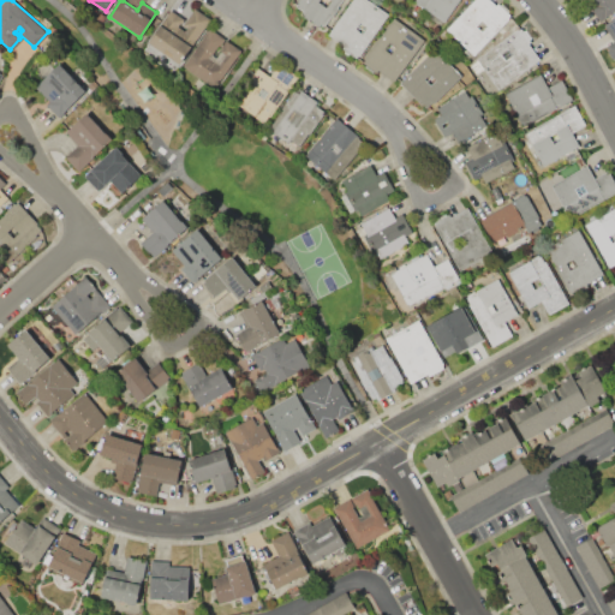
[(341,0),(323,28),(292,7),(297,0),(341,0)]
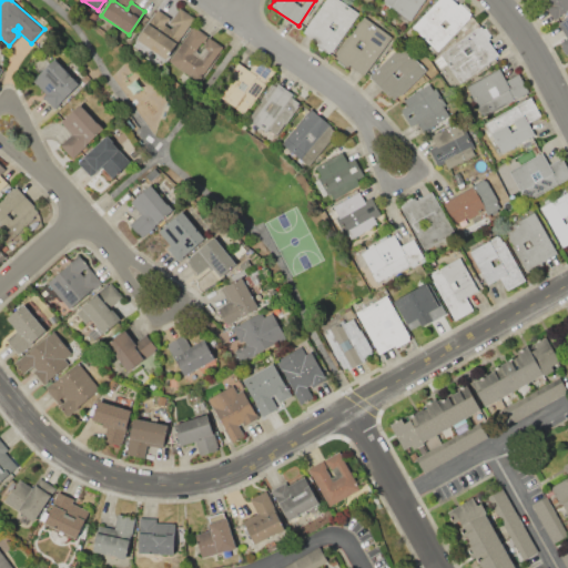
[(324,0),(341,0),(358,12),(331,53),(316,44),(318,41),(304,31),(324,0)]
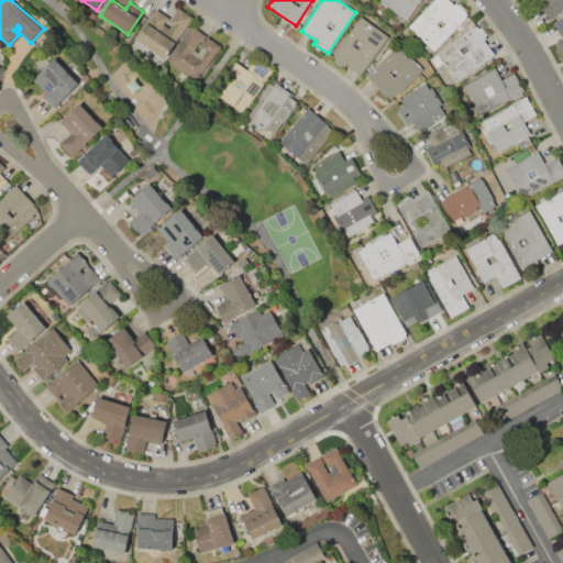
[(379,0),(420,0),(407,21),(378,2),(379,0)]
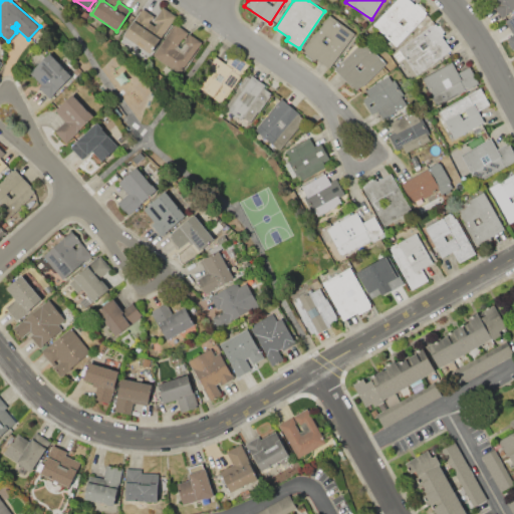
[(396,0),(410,0),(414,3),(416,2),(418,4),(419,2),(426,9),(424,10),(427,13),(396,46),(372,24),(396,0)]
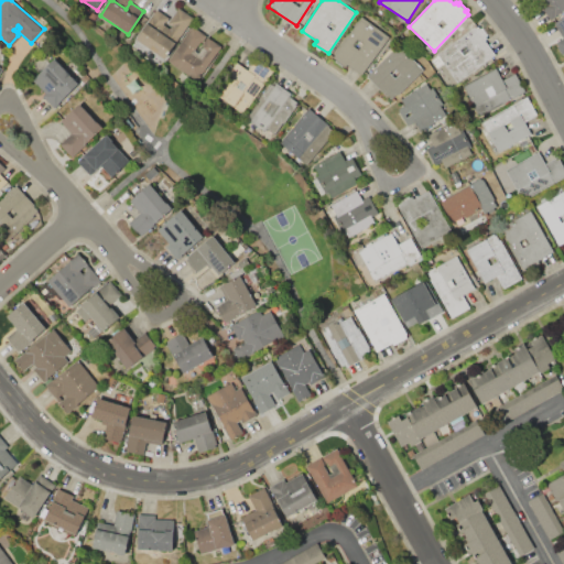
[(563,0),(563,9),(549,19),(541,6),(544,3),(542,0),(563,0)]
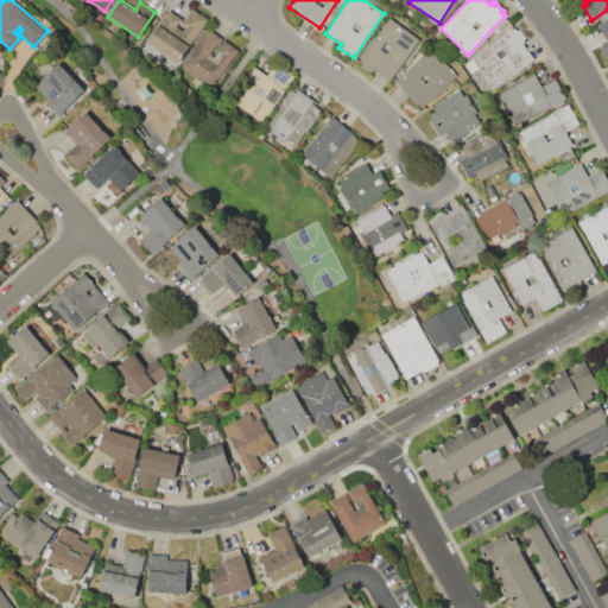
[(146,42),(169,10),(182,18),(176,26),(182,31),(184,27),(181,24),(191,7),(208,19),(194,39),(192,38),(176,62),(146,42)]
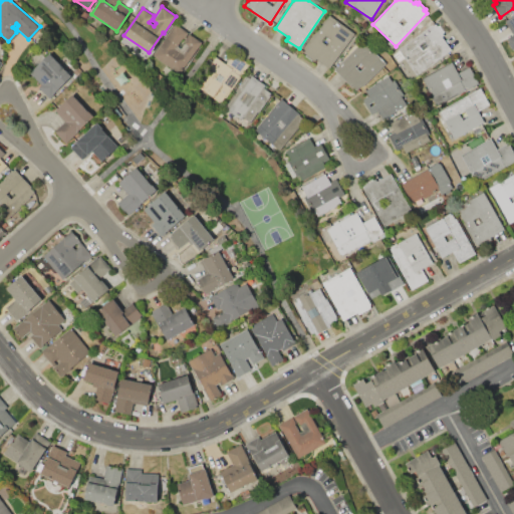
[(354,32),(329,68),(316,58),(314,60),(312,59),(311,61),(304,56),(305,54),(302,52),(304,49),(303,49),(329,14),(354,32)]
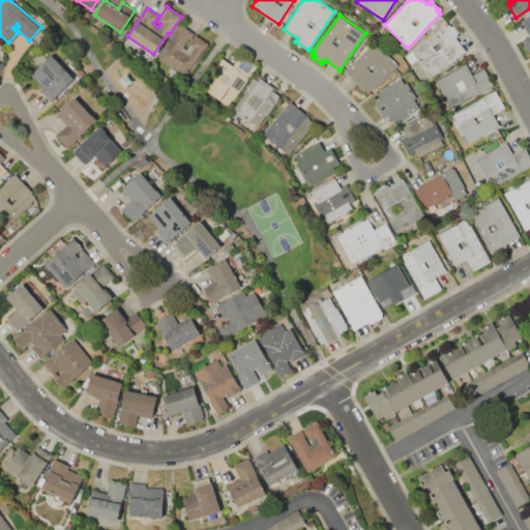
[(529,35),(521,21),(529,15),(529,53),(528,52),(526,50),(525,49),(524,46),(523,42),(523,40),(529,35)]
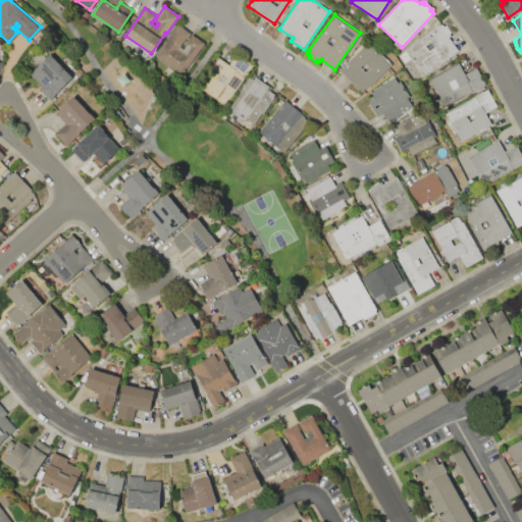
[(459,50),(423,76),(411,59),(405,63),(399,54),(404,50),(439,23),(440,24),(441,23),(444,27),(446,24),(451,32),(449,34),(451,36),(449,37),(459,50)]
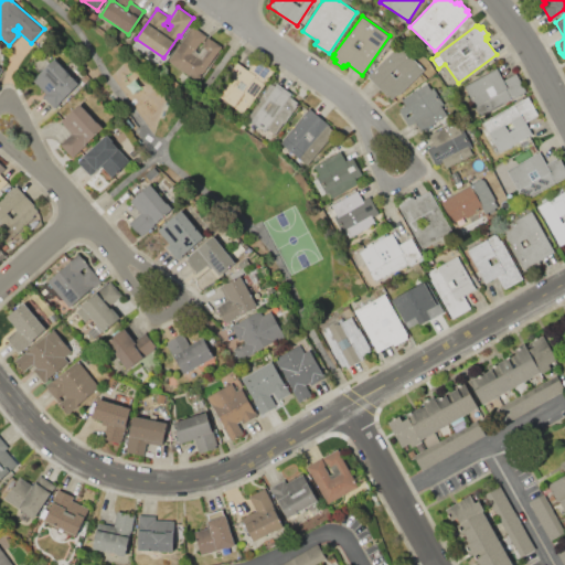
[(168,61),(192,27),(205,35),(201,42),(200,41),(194,50),(199,52),(204,44),(203,43),(208,36),(221,46),(196,82),(168,61)]
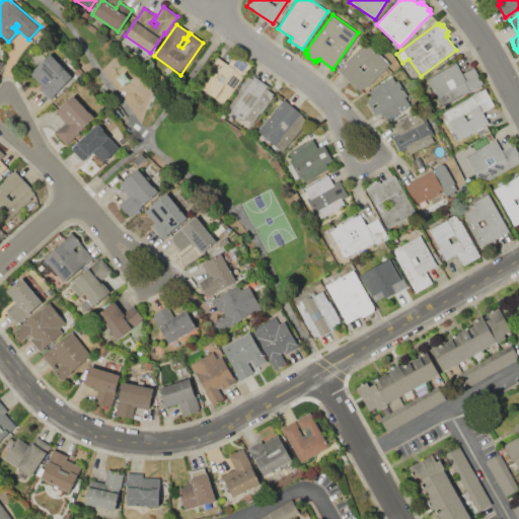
[(367,41),(389,64),(359,93),(337,70),(367,41)]
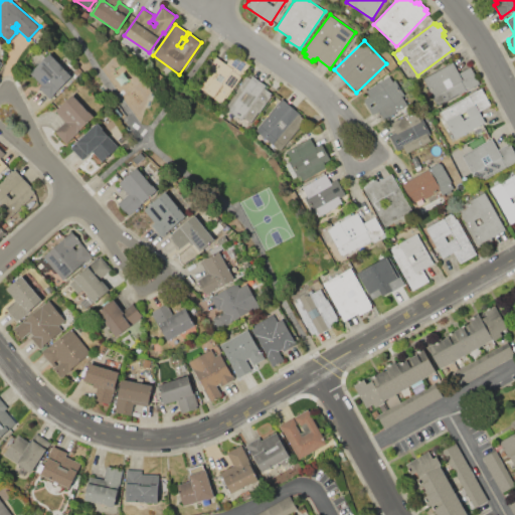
[(49,52),(71,74),(47,98),(38,88),(41,84),(29,72),(49,52)]
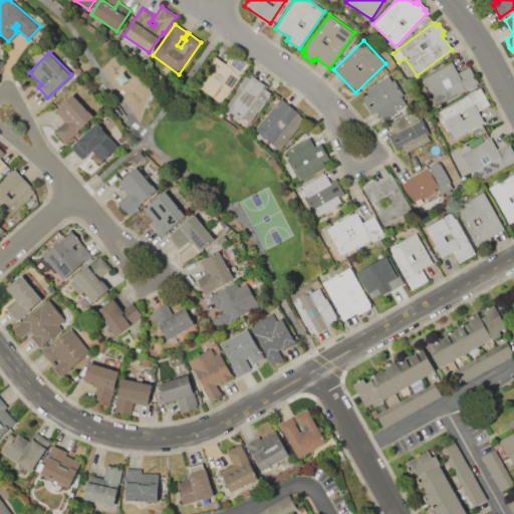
[(249,64),(222,103),(198,87),(211,68),(208,66),(215,56),(225,62),(232,52),(249,64)]
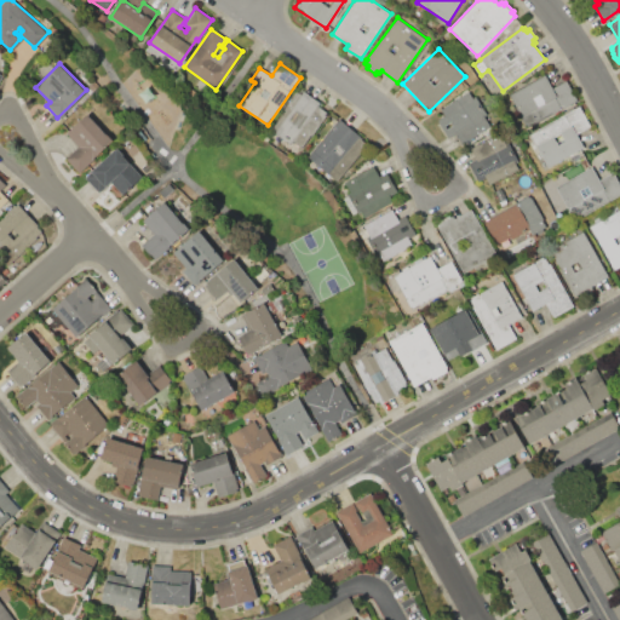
[(545,74),(552,87),(566,80),(577,99),(527,127),(509,93),(545,74)]
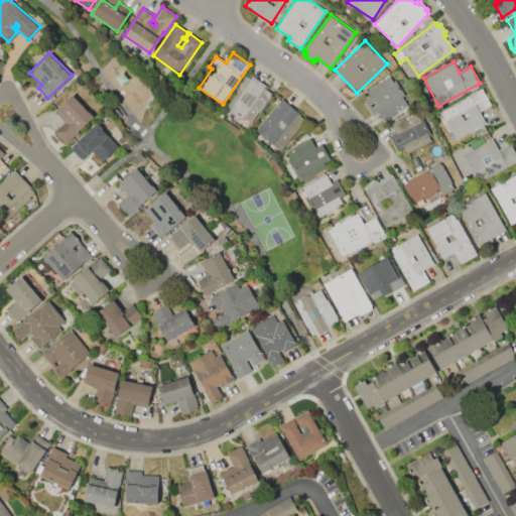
[(74,71),(79,68),(83,74),(78,77),(74,71)]
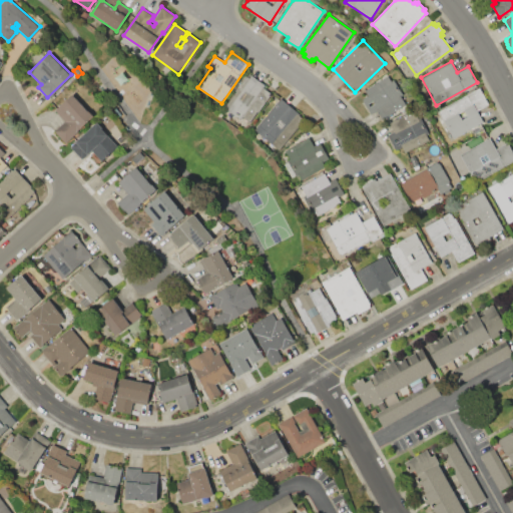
[(273,93),(259,113),(255,111),(248,121),(243,117),(241,120),(223,107),(245,75),(246,76),(248,73),(267,85),(265,88),(273,93)]
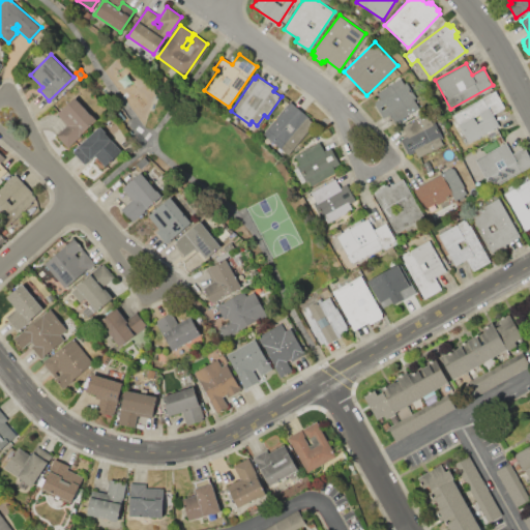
[(419,108),(394,123),(389,114),(385,117),(383,114),(381,115),(376,108),(382,104),(375,91),(399,76),(404,84),(407,82),(415,95),(412,97),(419,108)]
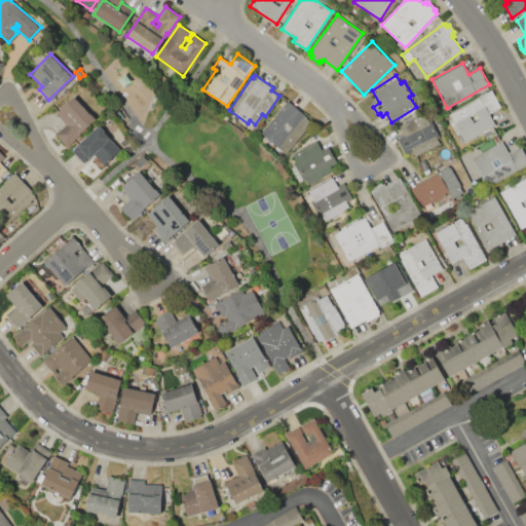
[(496,124),(461,145),(445,117),(455,111),(454,110),(491,89),(501,107),(489,113),(496,124)]
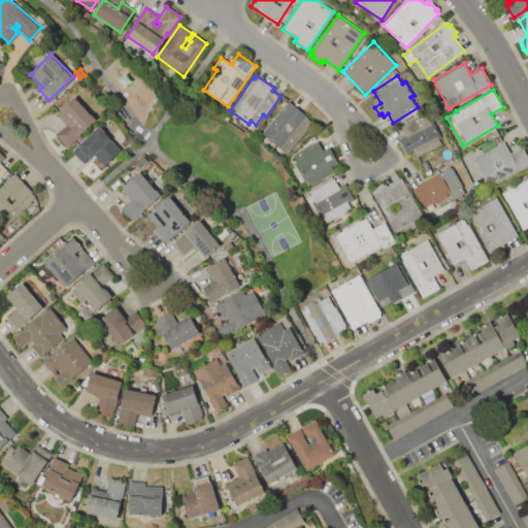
[(73,96),(90,113),(91,113),(96,119),(66,146),(56,134),(66,124),(56,112),(73,96)]
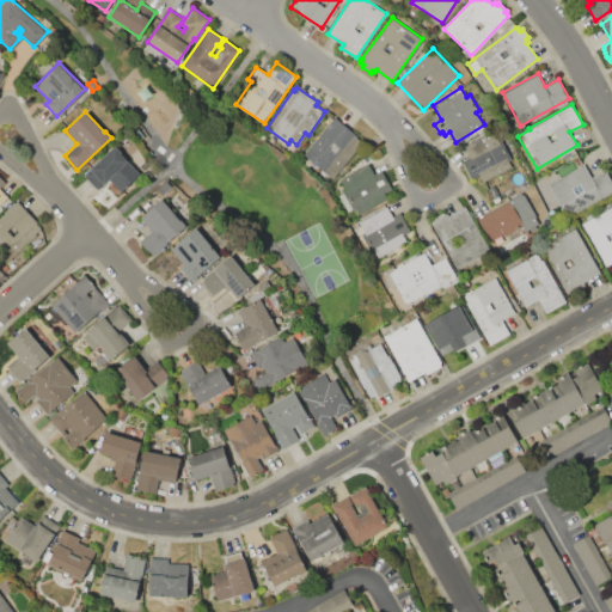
[(335,116),(357,135),(356,136),(362,141),(331,178),(304,154),(335,116)]
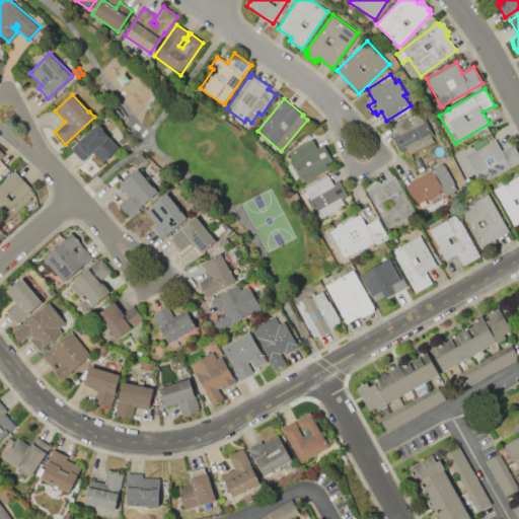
[(392,136),(398,133),(393,123),(419,110),(423,121),(426,119),(433,135),(431,136),(434,141),(409,154),(406,149),(400,152),(392,136)]
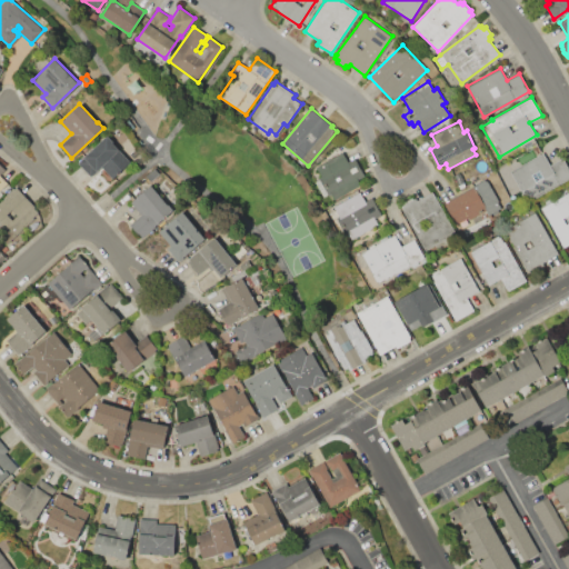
[(107,135),(120,149),(119,149),(130,160),(112,178),(101,166),(90,176),(78,162),(107,135)]
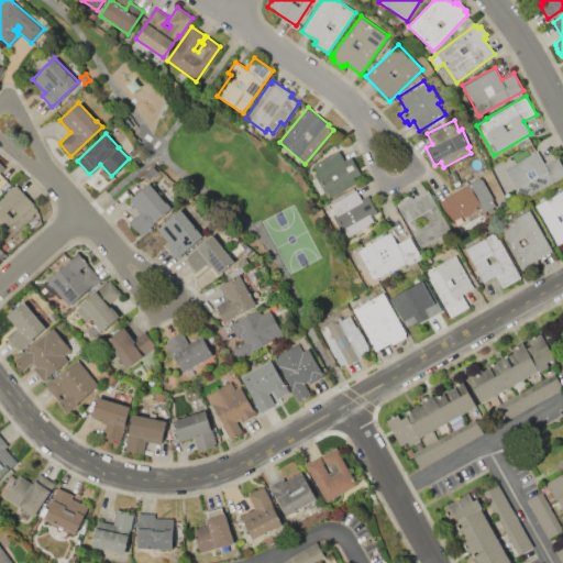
[(562,168),(562,176),(520,200),(506,176),(507,175),(499,162),(508,157),(512,165),(530,155),(527,147),(532,144),(536,151),(538,150),(544,162),(556,155),(562,168)]
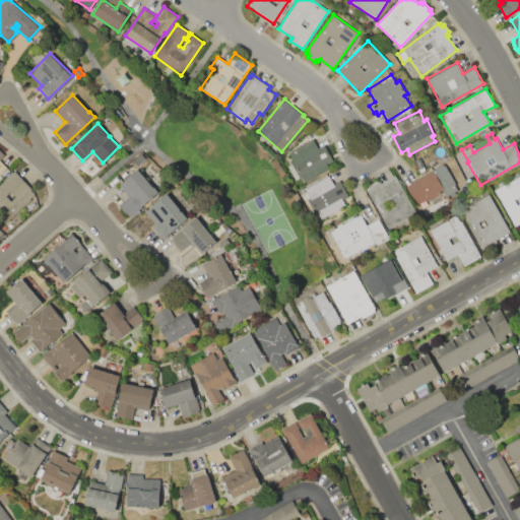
[(312,138),(317,146),(323,143),(333,160),(327,165),(329,169),(306,183),(303,177),(300,179),(300,178),(295,180),(286,166),(291,164),(290,163),(294,160),(288,152),(312,138)]
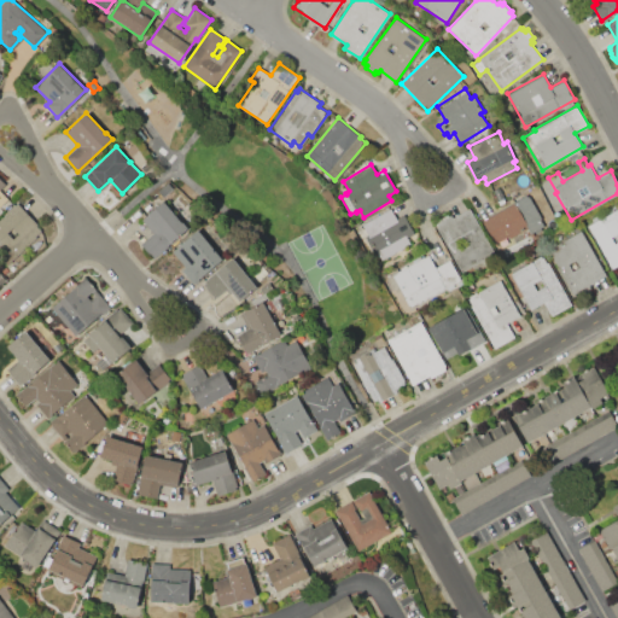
[(529,196),(542,219),(540,220),(543,226),(540,228),(541,231),(536,233),(535,231),(531,233),(526,223),(516,203),(529,196)]
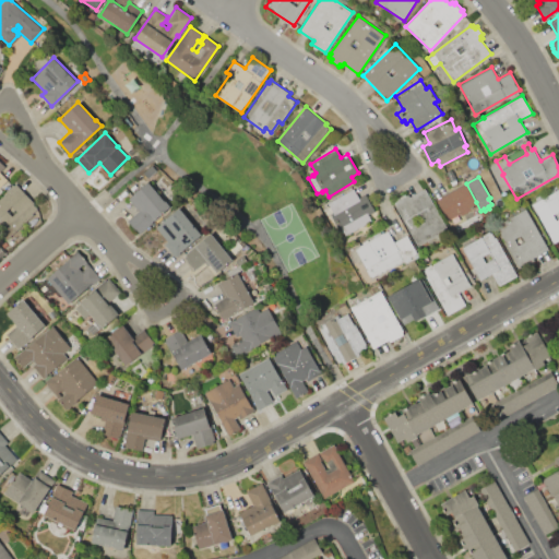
[(147,181),(169,206),(138,233),(127,221),(138,211),(128,199),(147,181)]
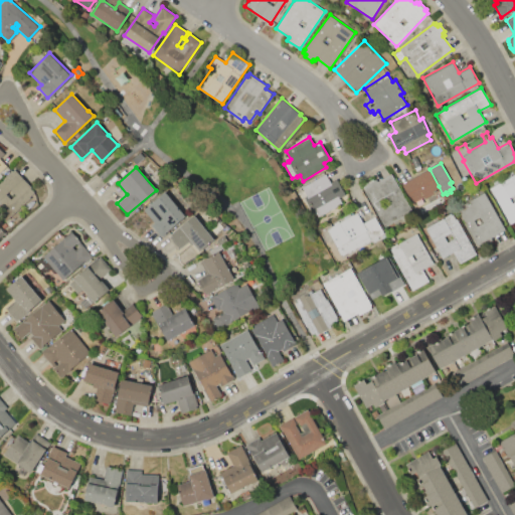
[(0,182),(14,168),(31,186),(30,187),(35,192),(6,220),(0,214),(0,182)]
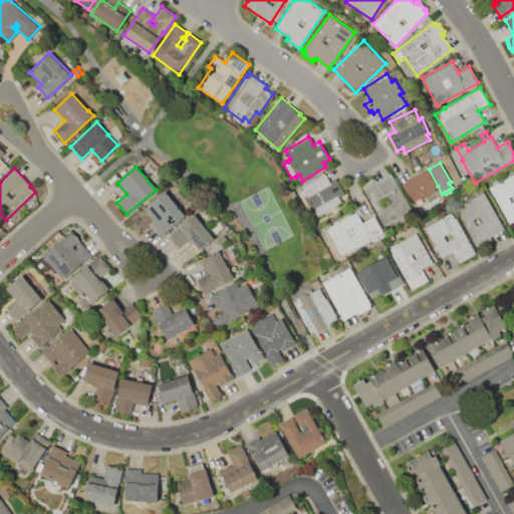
[(400,183),(428,168),(429,169),(438,186),(410,201),(400,183)]
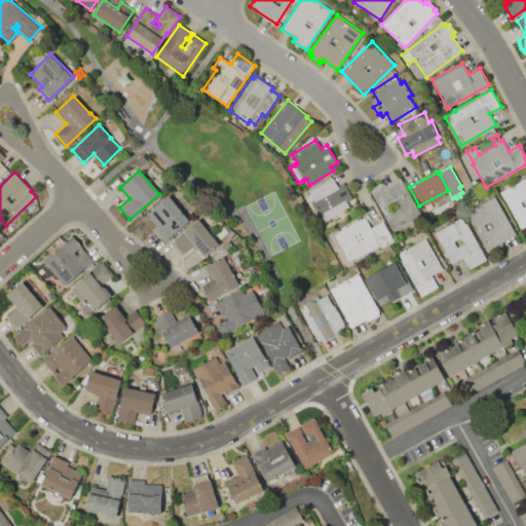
[(333,177),(337,186),(344,183),(353,199),(346,203),(351,213),(327,226),(307,190),(333,177)]
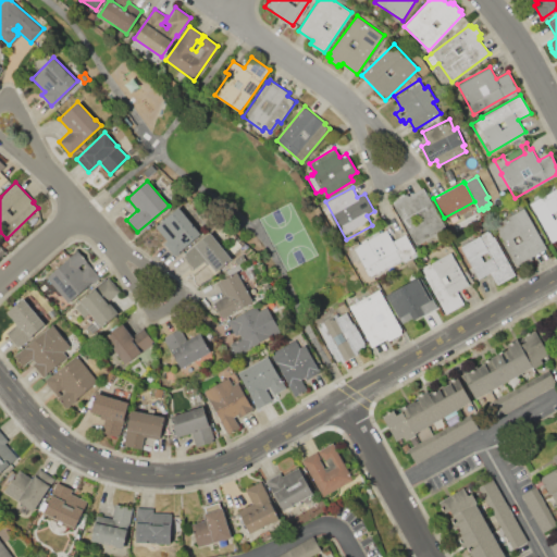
[(423,187),(448,232),(417,249),(392,202),(395,200),(394,198),(403,193),(404,195),(406,194),(407,196),(423,187)]
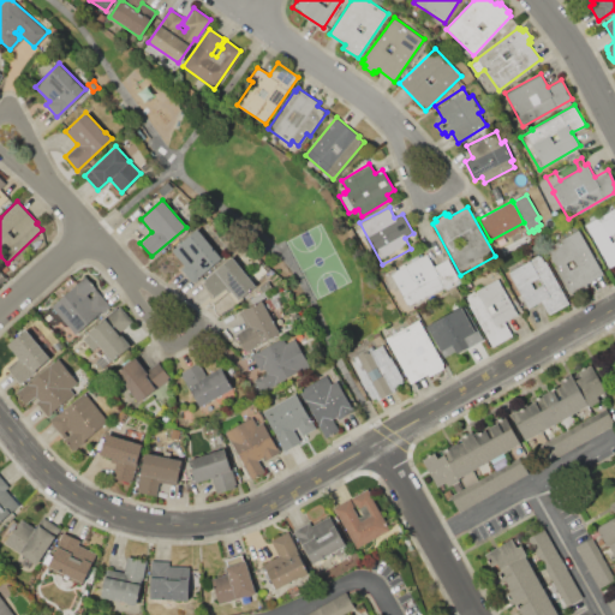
[(585,225),(614,207),(614,263),(609,267),(585,225)]
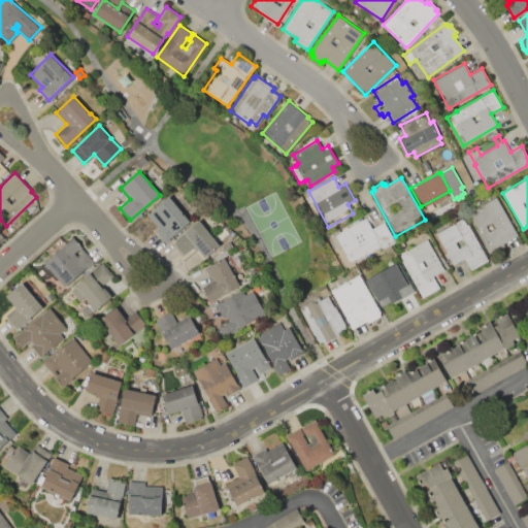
[(431,219),(426,207),(449,195),(455,205),(431,219)]
